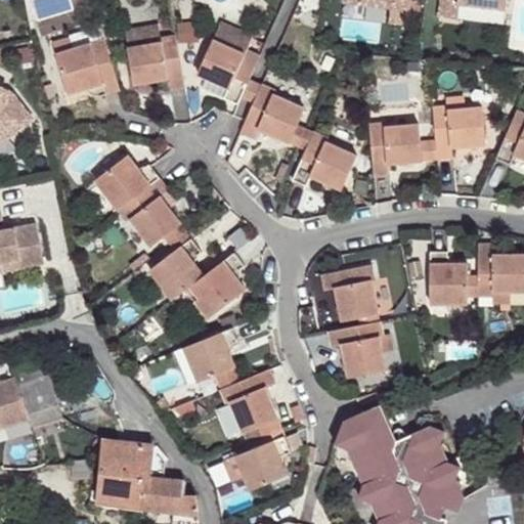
[(408,26),(410,0),(344,0),(345,2),(392,7),(390,24),(408,26)]
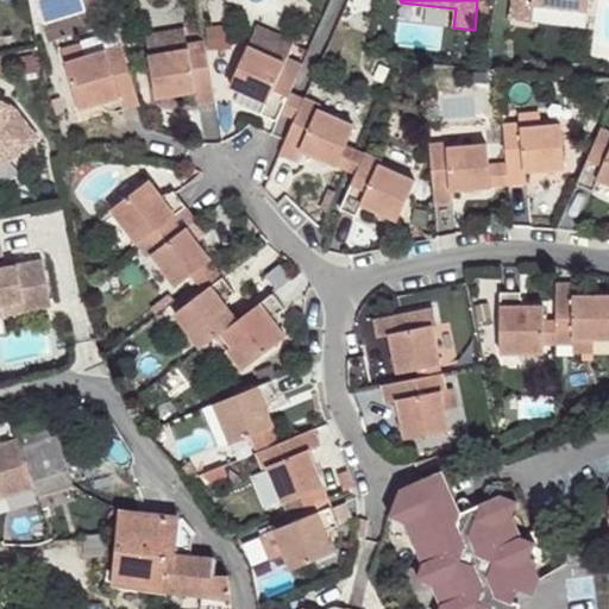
[(589,11),(589,0),(512,0),(510,19),(532,22),(534,4),(589,11)]
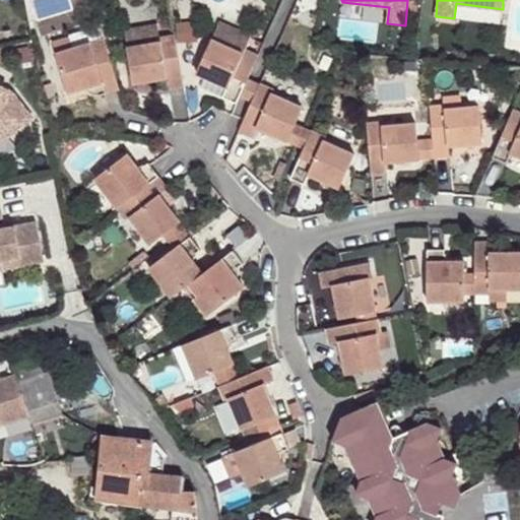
[(191,22),(181,23),(182,37),(191,36),(191,22)]
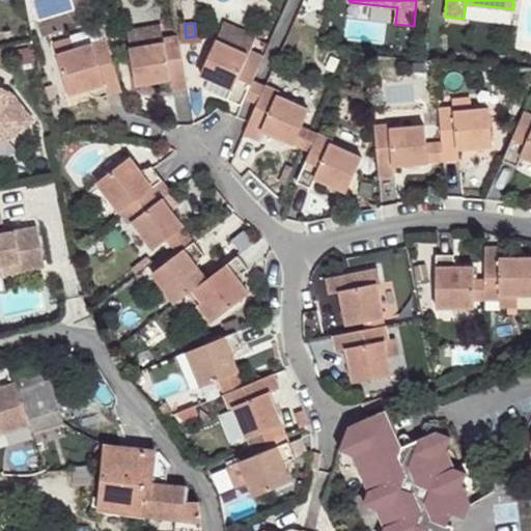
[(108,24),(101,26),(105,40),(113,38),(108,24)]
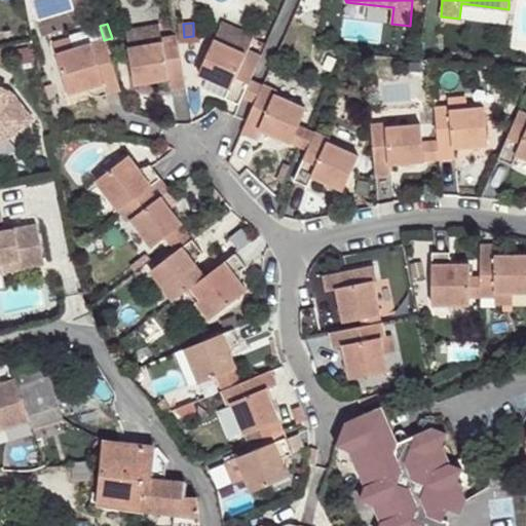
[(159,25),(125,30),(128,47),(162,43),(161,39),(159,25)]
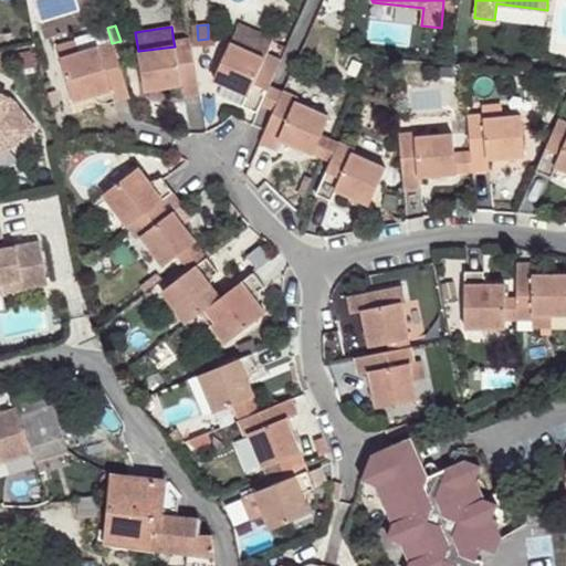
[(274,42),(241,27),(233,44),(266,59),(269,55),(274,42)]
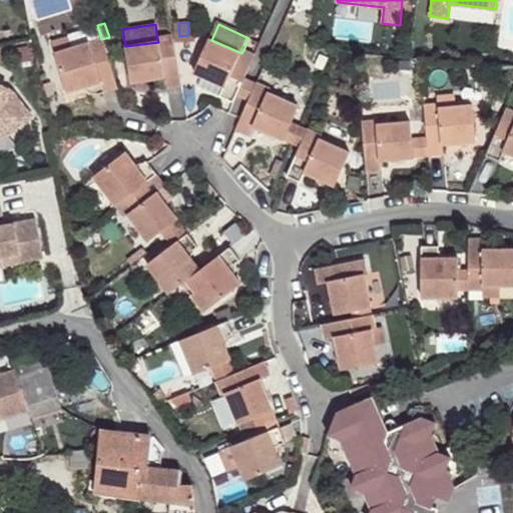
[(158,42),(125,46),(131,82),(164,77),(165,88),(180,85),(172,35),(157,38),(158,42)]
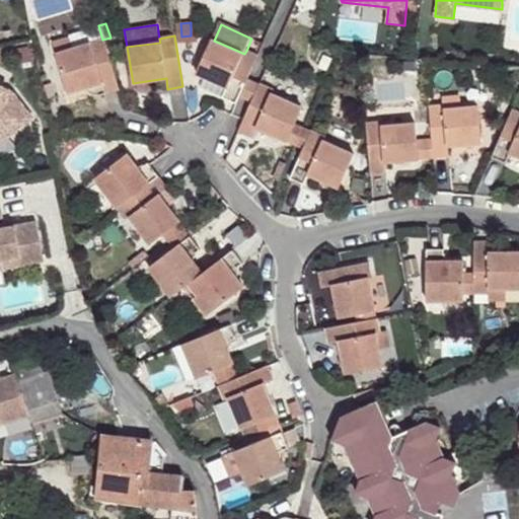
[(68,39),(52,43),(55,54),(71,49),(68,39)]
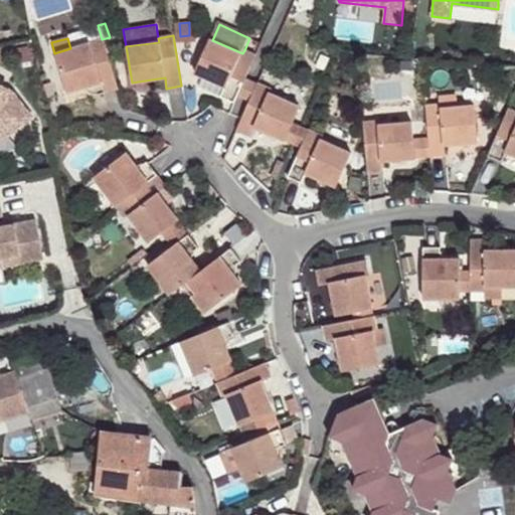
[(70,48),(54,53),(65,92),(94,84),(97,95),(116,90),(102,39),(70,48)]
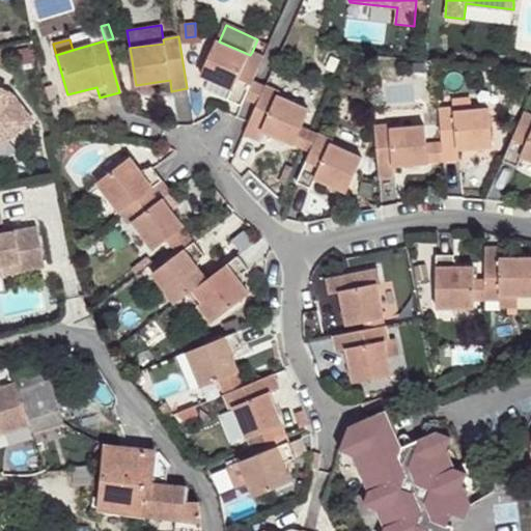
[(252,80),(263,57),(252,52),(250,55),(219,42),(204,76),(213,80),(231,88),(227,99),(242,105),(245,98),(252,80)]
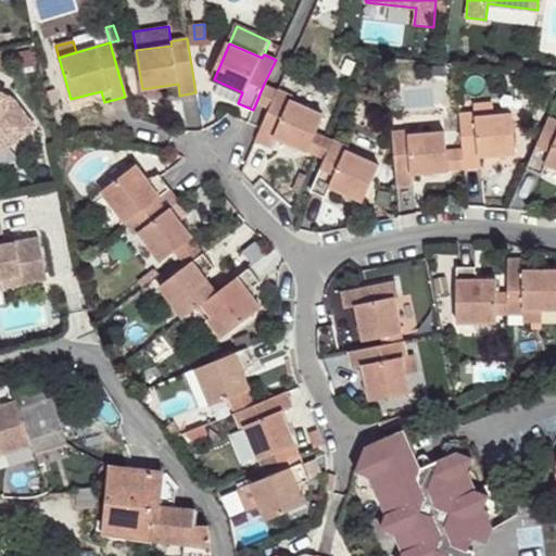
[(447,65),(433,64),(432,74),(446,75),(447,65)]
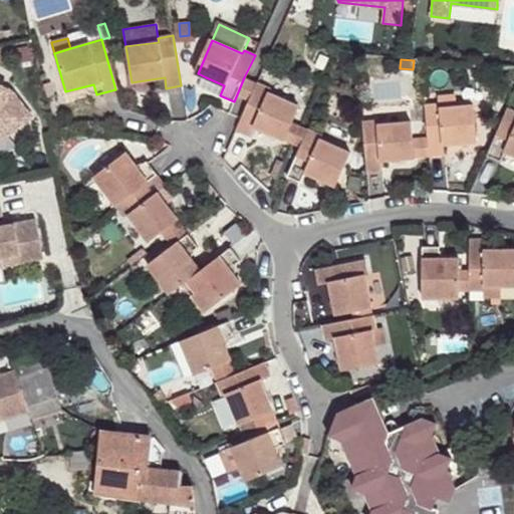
[(224,85),(206,77),(201,87),(220,95),(224,85)]
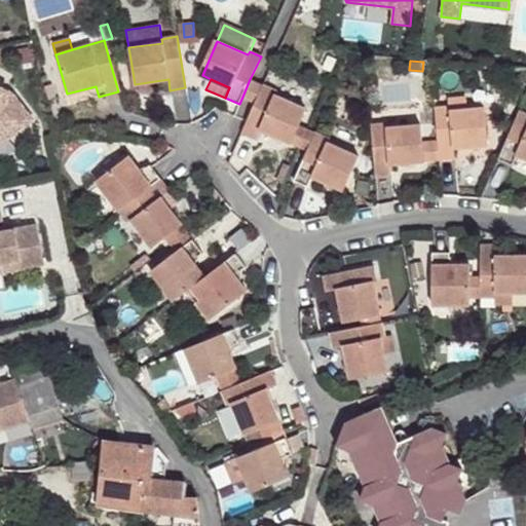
[(255,103),(263,85),(250,79),(242,97),(255,103)]
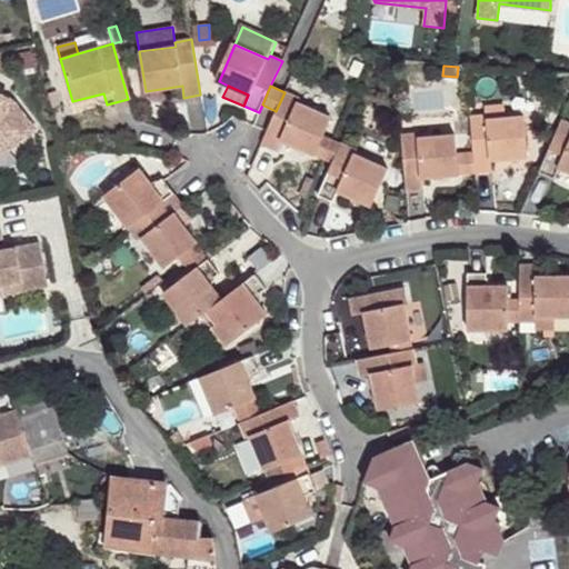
[(0,151),(18,138),(12,131),(29,119),(13,99),(0,91),(0,151)]
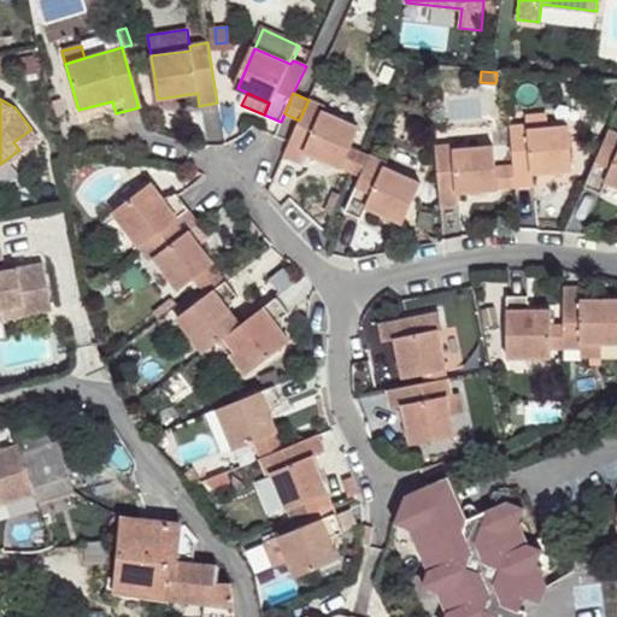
[(351,146),(359,128),(322,112),(324,107),(309,100),(299,121),(285,157),(299,163),(305,152),(341,169),(351,146)]
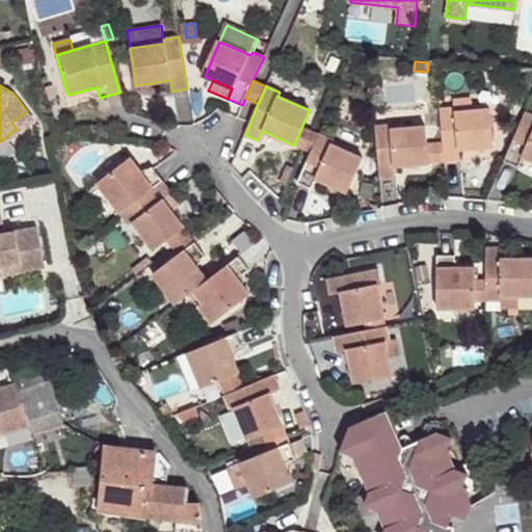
[(471,98),(454,99),(455,108),(455,112),(472,111),(471,98)]
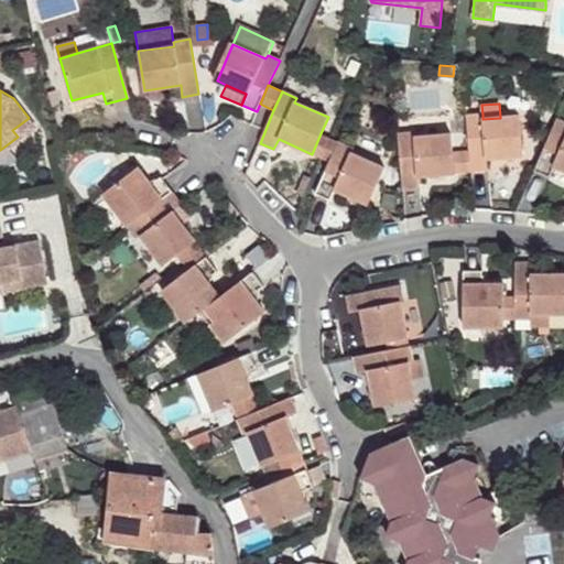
[(522,155),(519,116),(500,118),(483,119),(483,115),(466,116),(468,150),(470,172),(487,171),(486,159),(522,155)]
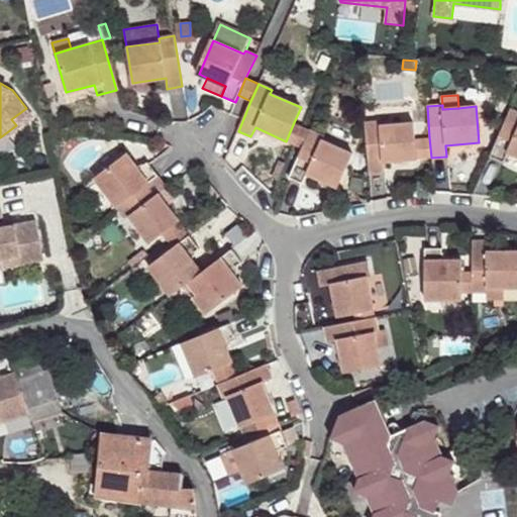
[(30,114),(26,108),(11,119),(16,125),(30,114)]
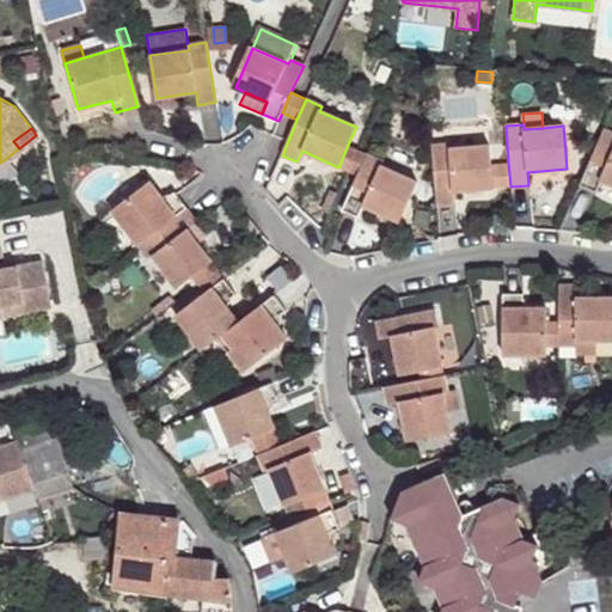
[(611,133),(604,129),(580,185),(597,193),(603,181),(611,185),(611,133)]
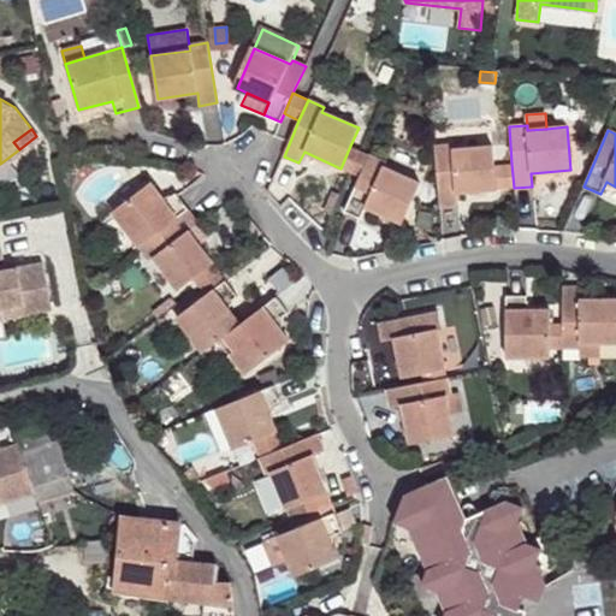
[(360,177),(369,154),(350,146),(341,169),(360,177)]
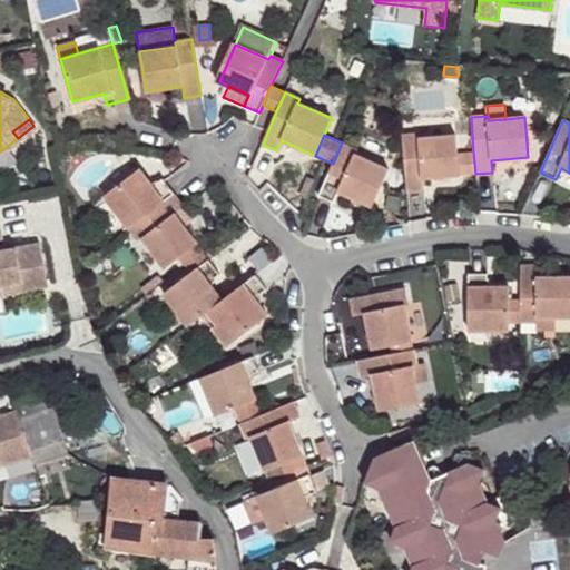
[(459,176),(457,154),(455,136),(419,139),(419,135),(402,136),(406,193),(423,192),(422,179),(459,176)]
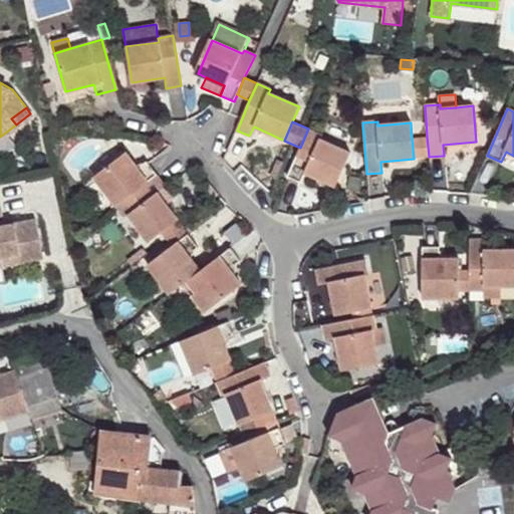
[(336,187),(351,154),(320,140),(322,135),(308,129),(300,148),(287,177),(300,182),(304,173),(336,187)]
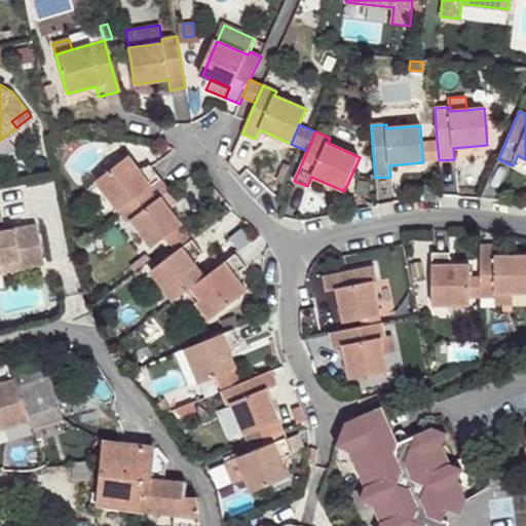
[(439,160),(437,140),(421,142),(423,162),(439,160)]
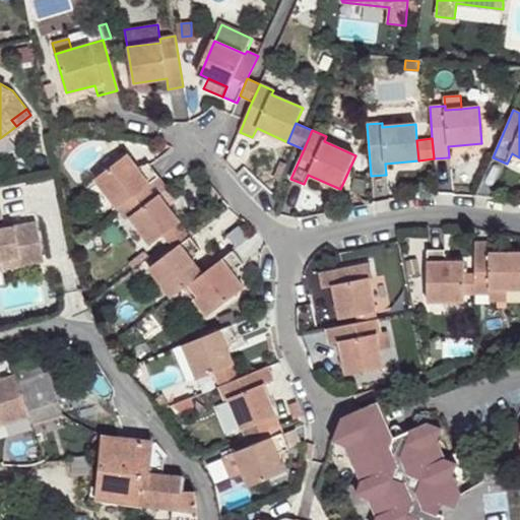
[(128,154),(95,179),(118,208),(159,177),(148,164),(140,171),(128,154)]
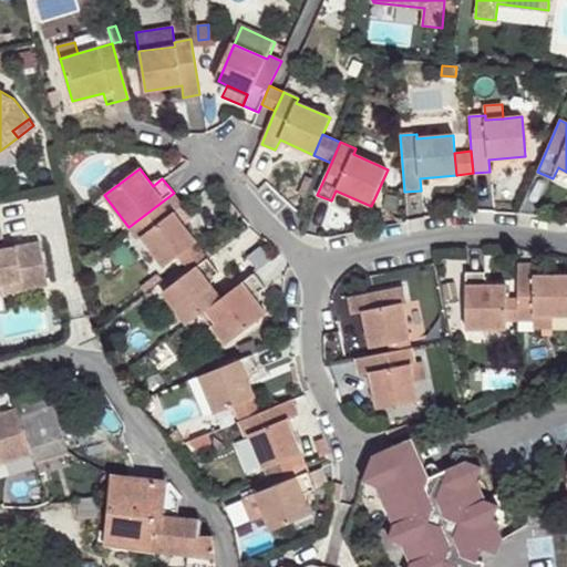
[(197,241),(175,213),(184,206),(174,193),(129,227),(140,240),(142,238),(164,267),(181,255),(195,243),(197,241)]
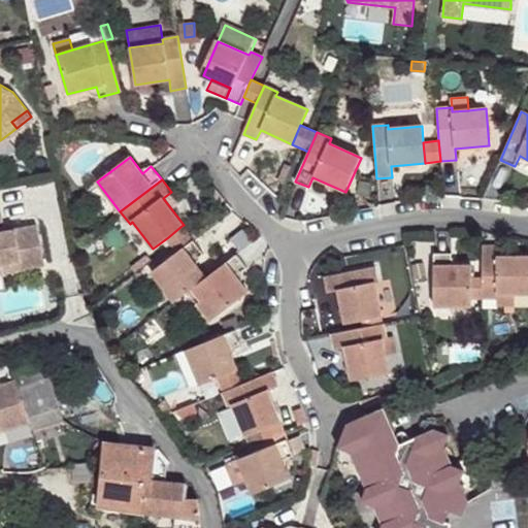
[(225,200),(213,187),(205,193),(216,206),(225,200)]
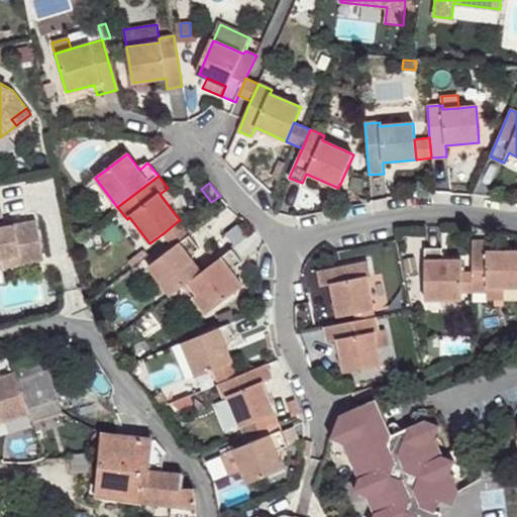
[(43,259),(35,220),(0,227),(0,216),(2,217),(0,209),(0,281),(3,281),(1,268),(0,264),(0,259),(18,255),(20,264),(43,259)]
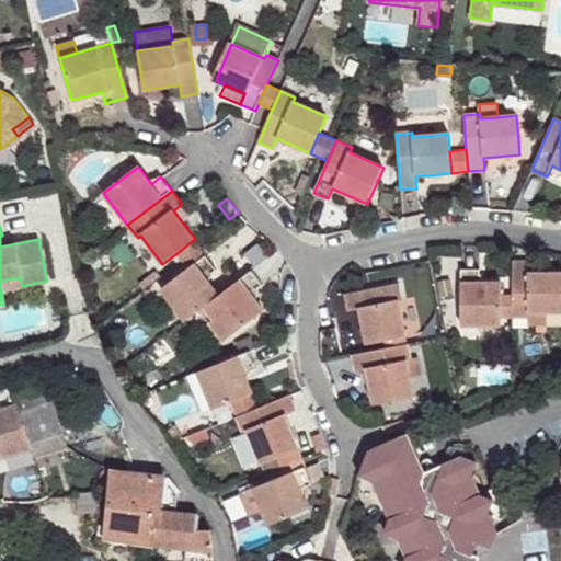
[(205,256),(193,240),(179,252),(190,267),(205,256)]
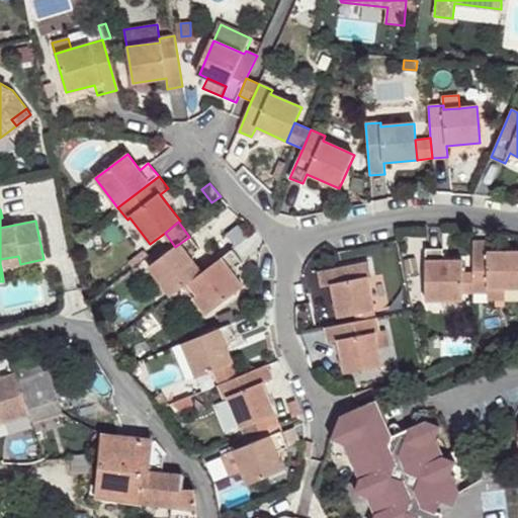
[(188,282),(202,272),(190,256),(199,250),(189,237),(175,247),(149,267),(171,296),(185,285),(188,282)]
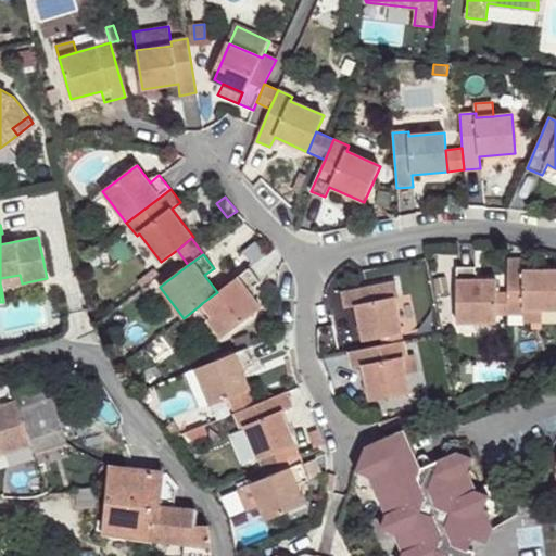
[(525,258),(508,258),(509,314),(525,314),(525,310),(543,310),(555,310),(555,269),(525,270),(525,258)]
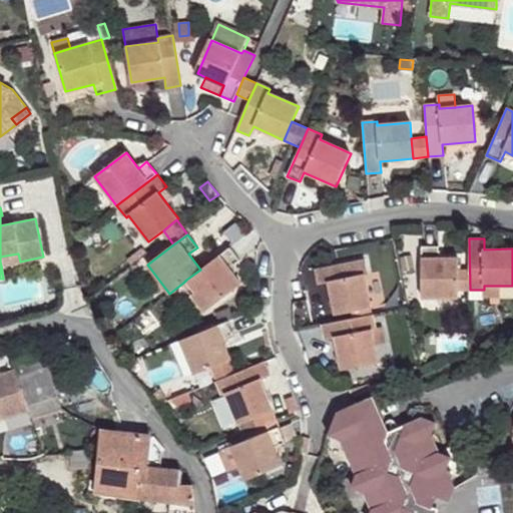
[(439,246),(422,246),(423,298),(459,298),(459,259),(439,259),(439,246)]
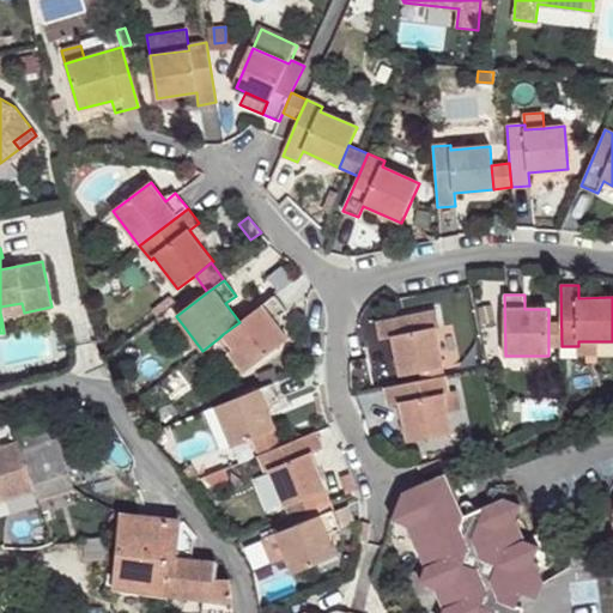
[(244,372),(287,340),(278,328),(273,321),(280,316),(286,311),(273,296),(240,322),(223,334),(235,350),(230,353),(244,372)]
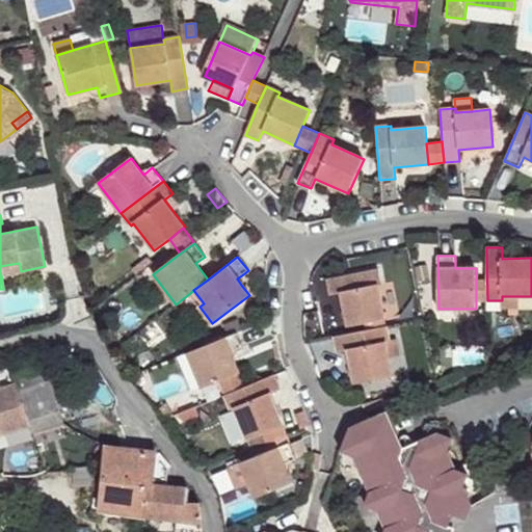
[(21,271),(19,263),(0,266),(0,271),(1,275),(21,271)]
